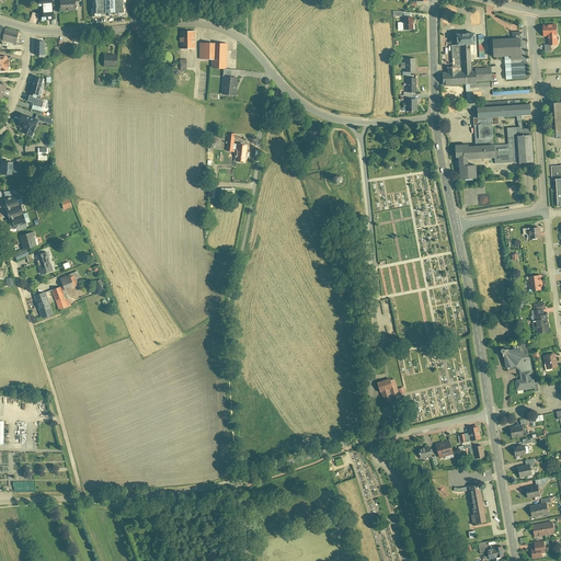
[(53,6),(53,0),(39,0),(39,3),(42,2),(42,7),(43,6),(44,10),(43,10),(44,18),(46,18),(46,20),(54,19),(53,9),(52,6),(53,6)]
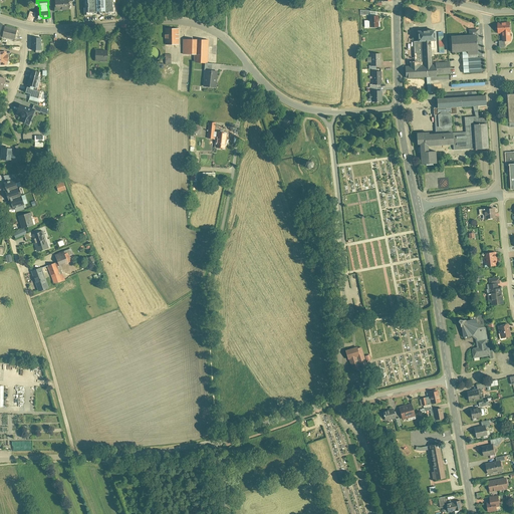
[(55,9),(69,8),(68,0),(59,0),(54,0),(55,9)]
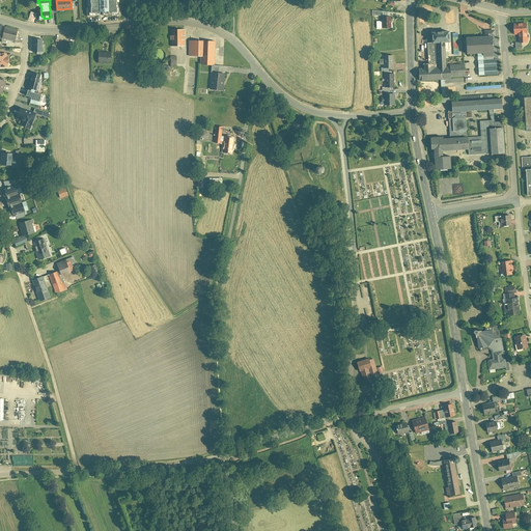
[(90,0),(91,16),(121,15),(119,0),(90,0)]
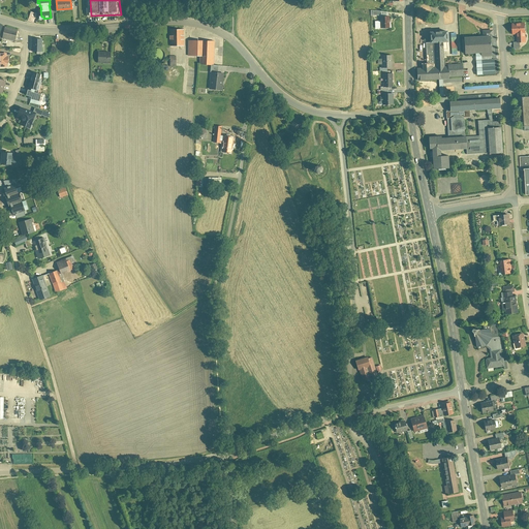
[(27,21),(34,23),(36,14),(30,12),(27,21)]
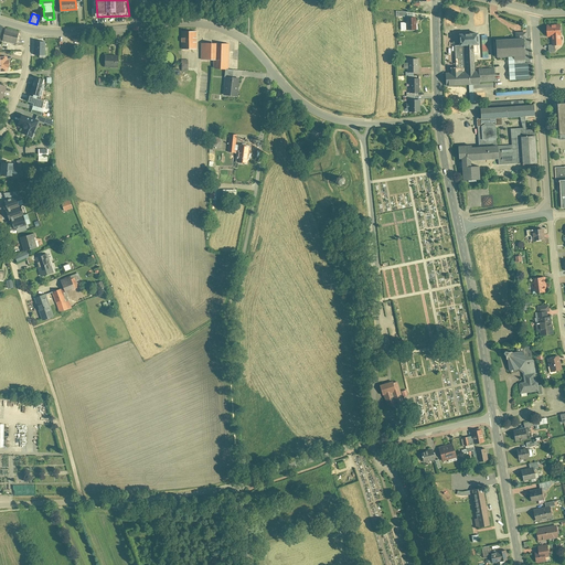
[(417,18),(405,19),(406,31),(417,30),(417,18)]
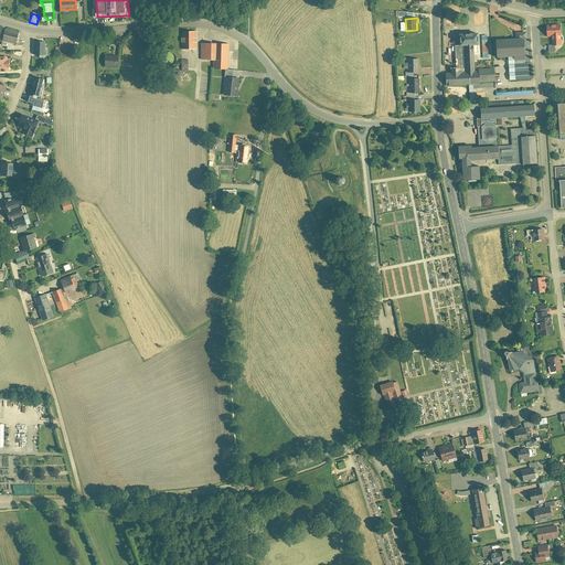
[(562,25),(547,27),(547,38),(552,38),(553,46),(555,46),(563,46),(562,25)]
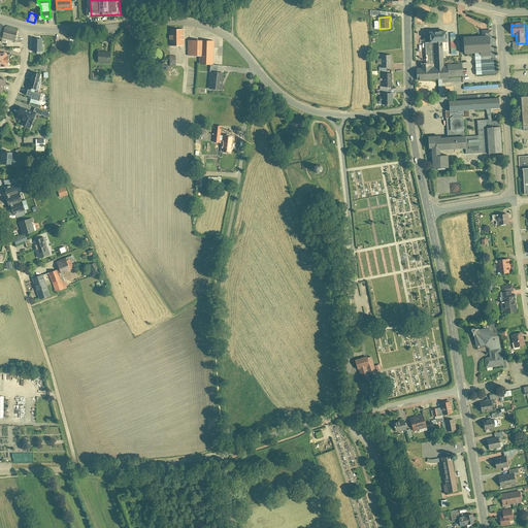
[(3,30),(1,37),(14,40),(17,33),(3,30)]
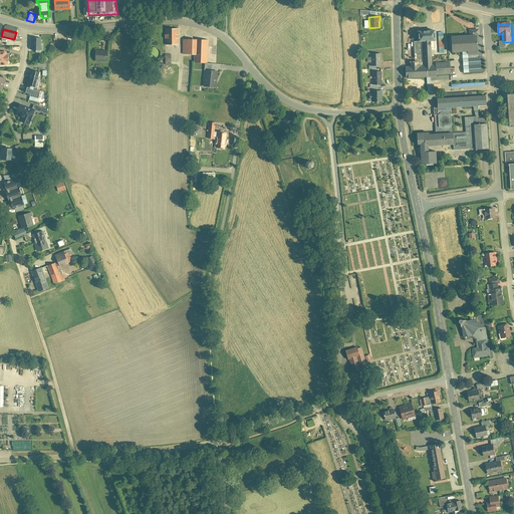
[(165,45),(179,45),(179,29),(166,29),(165,45)]
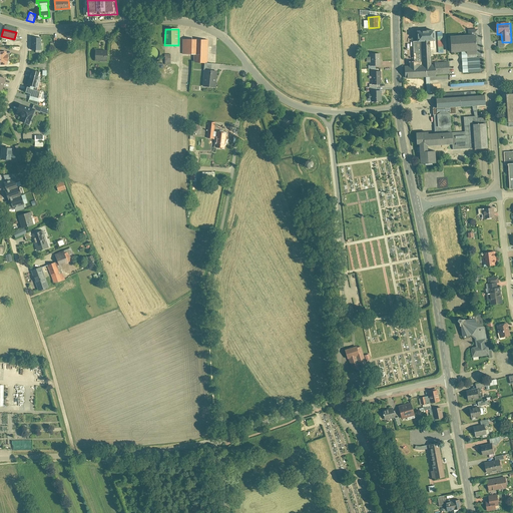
[(432,41),(436,41),(435,30),(418,31),(418,42),(416,42),(417,62),(411,63),(411,66),(408,66),(408,79),(429,77),(430,99),(435,99),(435,109),(437,134),(430,134),(430,132),(417,133),(418,145),(420,145),(421,164),(438,163),(437,151),(430,152),(429,146),(454,145),(454,150),(475,149),(489,148),(487,124),(487,117),(483,118),(482,106),(486,106),(486,96),(439,99),(439,94),(432,95),(431,77),(438,77),(438,75),(451,74),(451,62),(434,63),(432,41)]
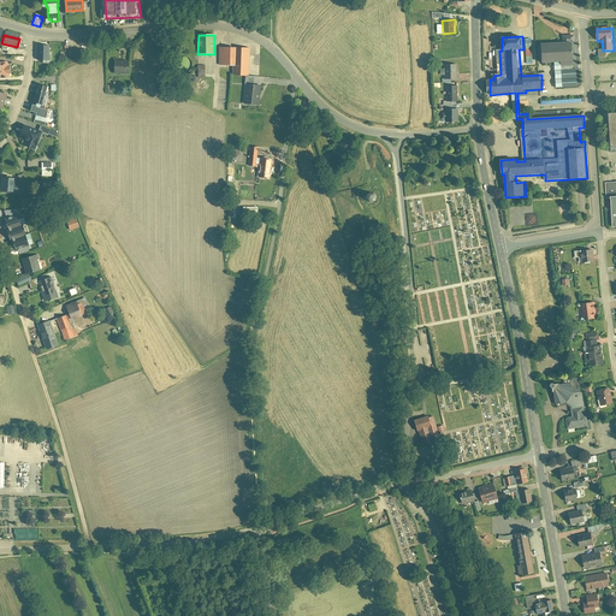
[(573,42),(540,45),(542,64),(554,63),(556,88),(576,87),(573,42)]
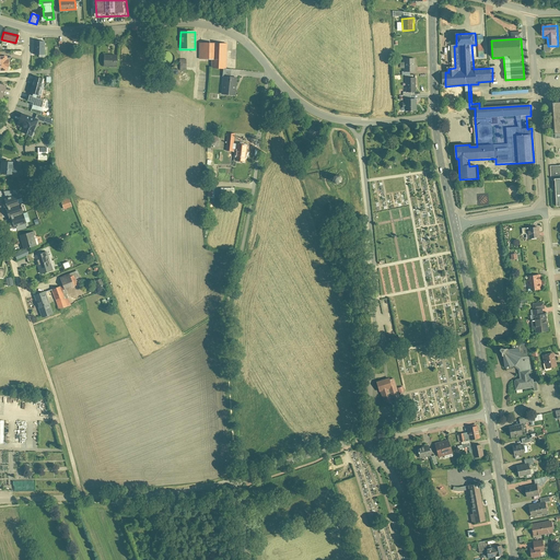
[(33,43),(33,56),(44,56),(44,43),(33,43)]
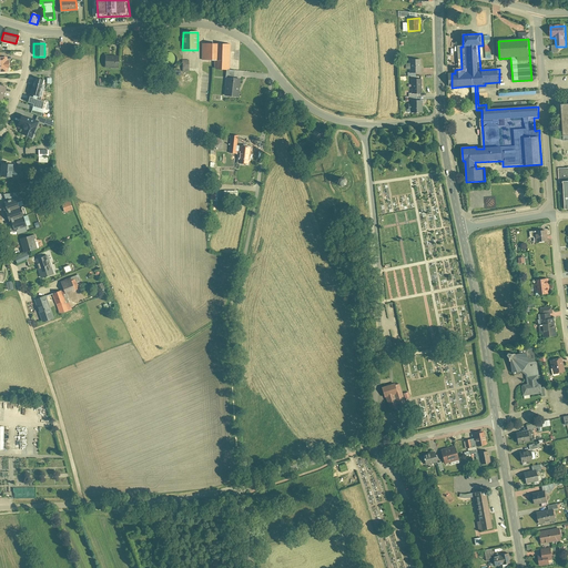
[(230,71),(230,61),(230,44),(202,44),(202,60),(215,61),(215,70),(230,71)]
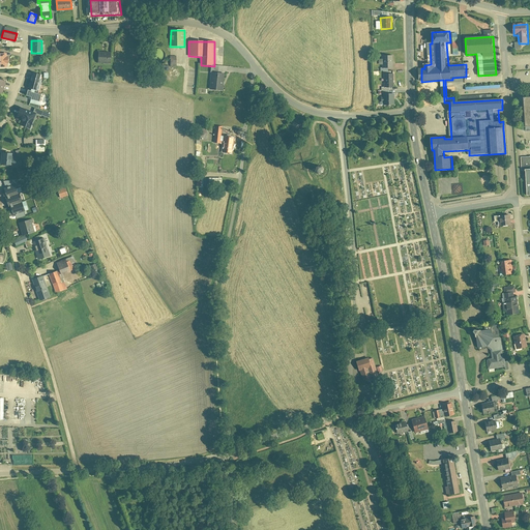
[(152,53),(152,57),(153,61),(156,62),(159,62),(163,61),(165,57),(165,53),(162,51),(158,50),(155,51),(152,53)]
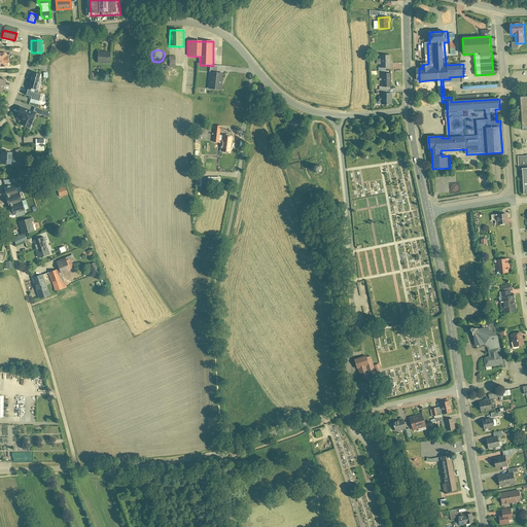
[(97,53),(97,63),(110,64),(110,53),(97,53)]
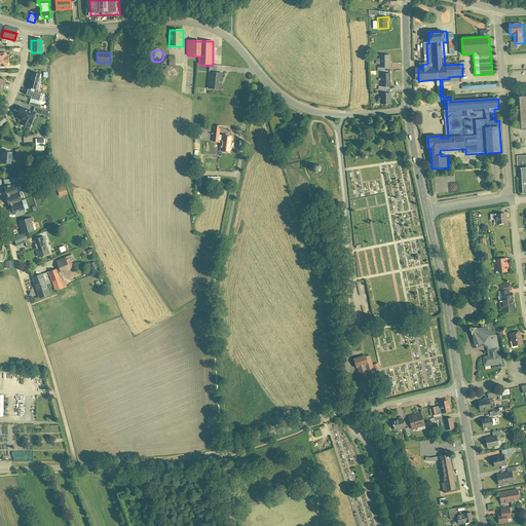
[(379,57),(379,69),(389,68),(389,55),(379,57)]
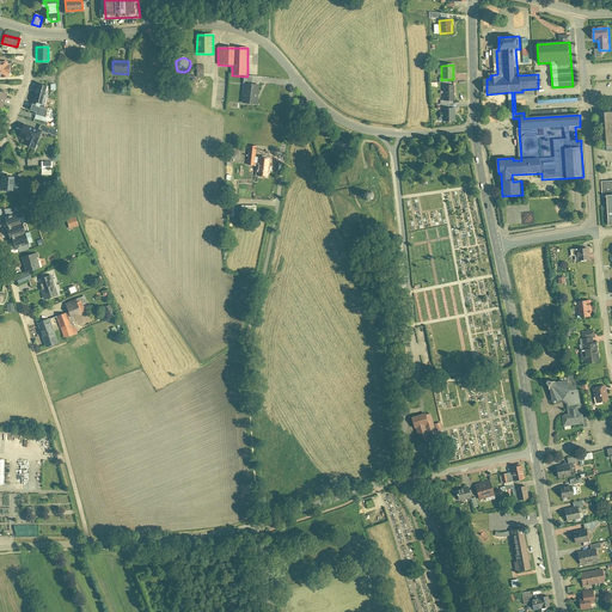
[(193,66),(193,78),(203,78),(202,66),(193,66)]
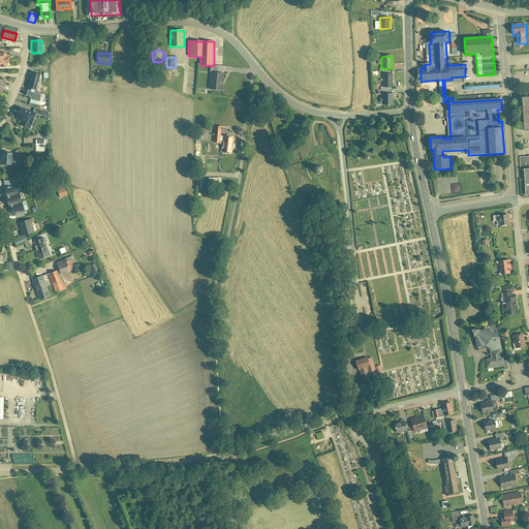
[(213,71),(211,89),(223,90),(225,72),(213,71)]
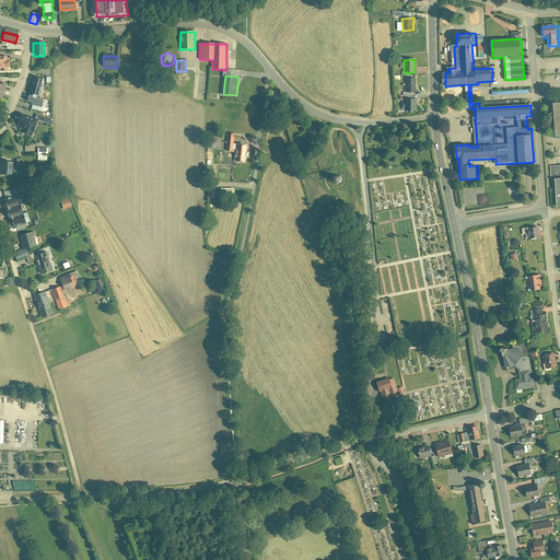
[(30,95),(28,101),(33,102),(33,105),(43,107),(44,100),(41,98),(44,84),(43,84),(44,79),(35,77),(33,86),(32,86),(31,93),(33,93),(33,95),(30,95)]
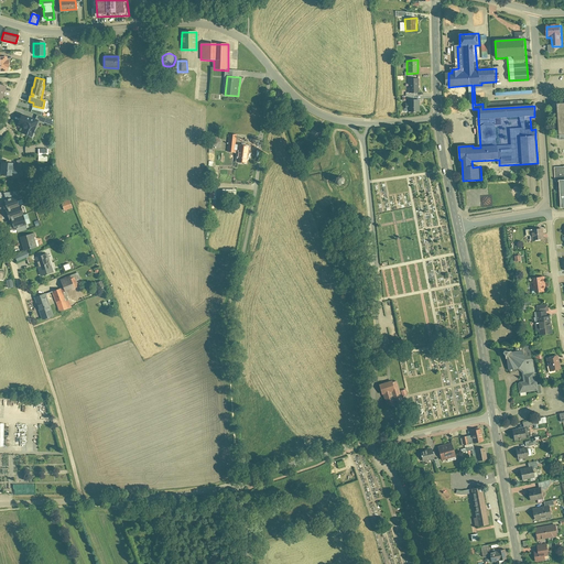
[(419,79),(409,79),(409,94),(419,93),(419,79)]
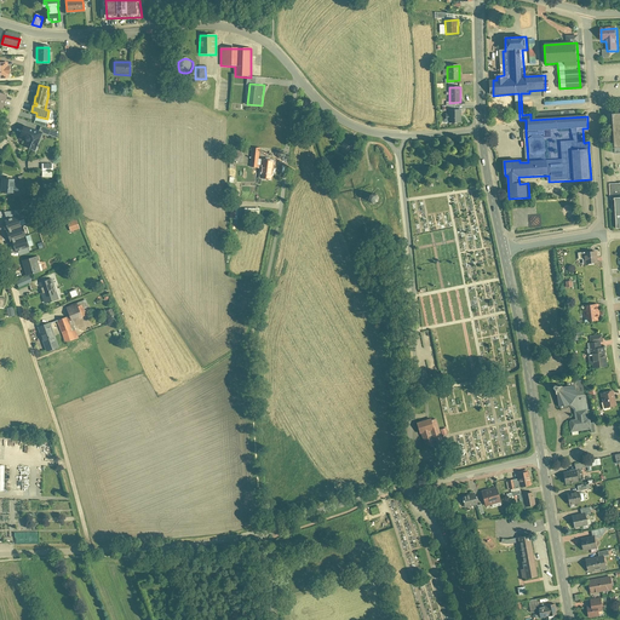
[(459,110),(447,110),(448,125),(460,124),(459,110)]
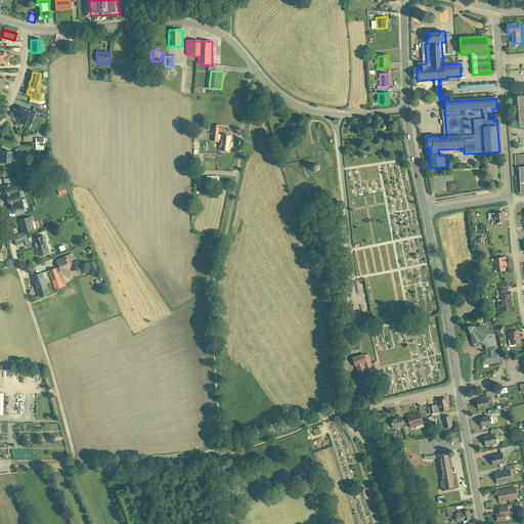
[(19,107),(15,117),(22,119),(18,125),(29,128),(34,114),(19,107)]
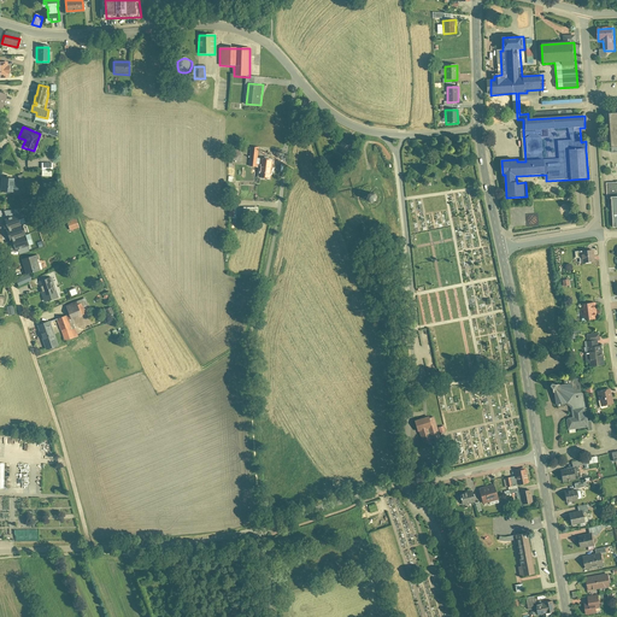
[(335,154),(336,154),(345,159),(351,150),(342,144),(340,147),(336,145),(331,152),(335,154)]
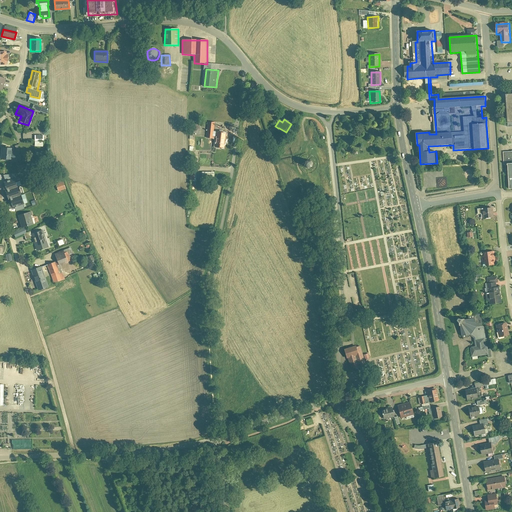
[(216,140),(215,148),(224,149),(225,134),(213,133),(214,124),(208,123),(206,139),(216,140)]
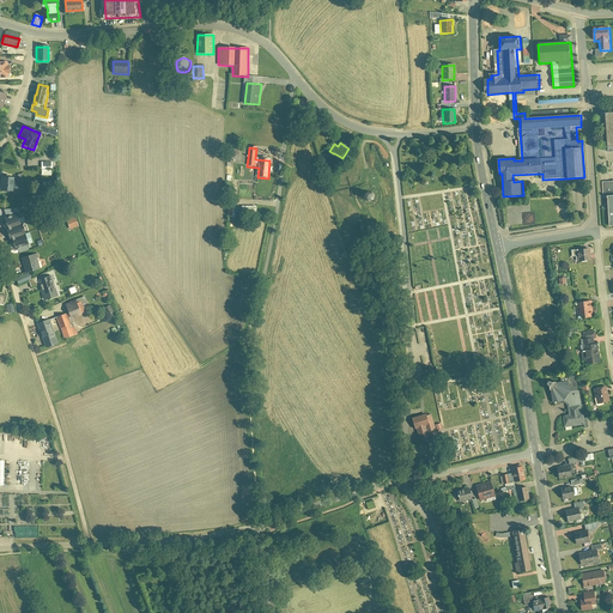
[(226,149),(226,162),(240,162),(240,149),(226,149)]
